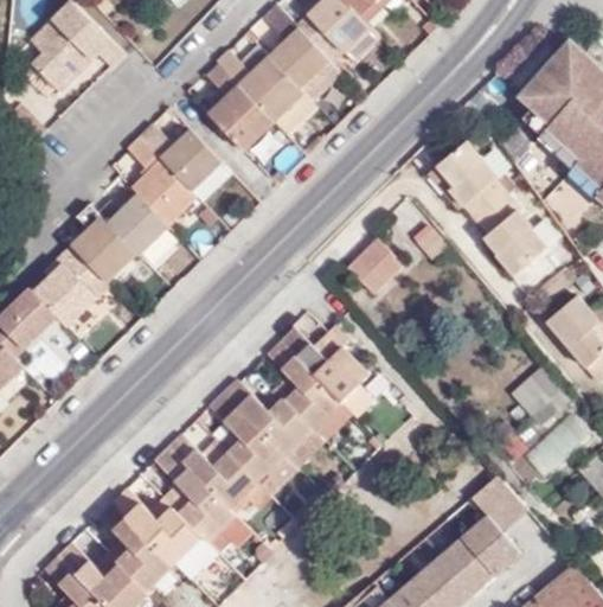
[(307,0),(295,12),(297,16),(289,24),(294,29),(322,0),(307,0)]
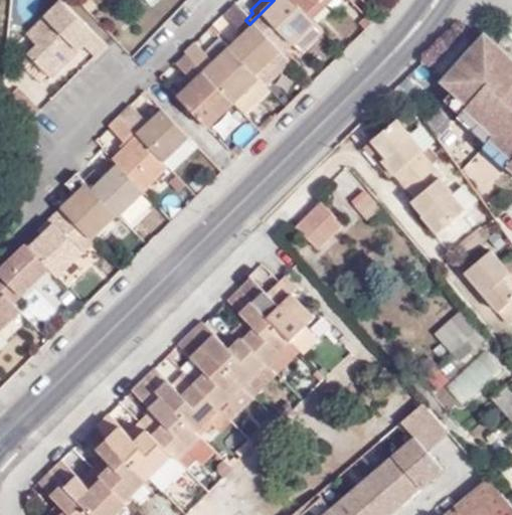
[(308,21),(302,15),(287,0),(274,0),(249,24),(274,51),(280,55),(289,46),(311,25),(308,21)]
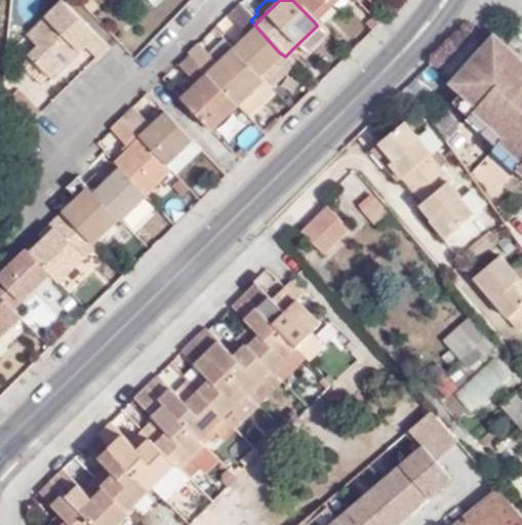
[(292,0),(308,15),(323,0),(292,0)]
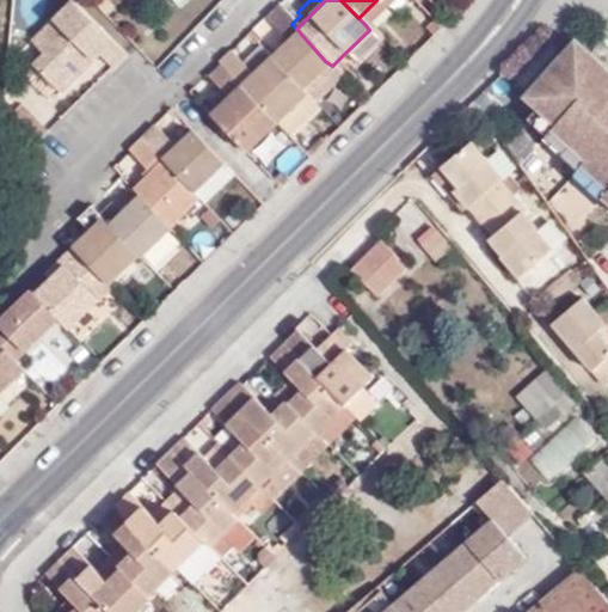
[(366,25),(391,0),(376,0),(358,18),(366,25)]
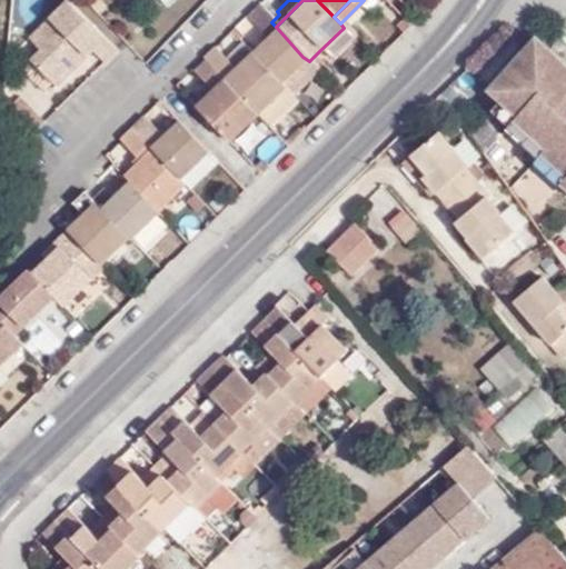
[(101,63),(113,52),(113,51),(65,2),(28,38),(40,50),(28,62),(53,88),(90,52),(101,63)]
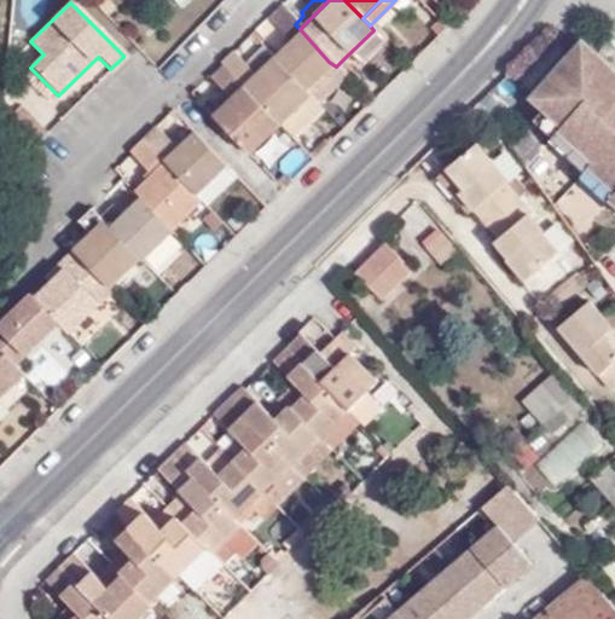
[(262,21),(285,44),(271,57),(301,88),(329,62),(300,29),(295,24),(277,5),(274,7),(262,21)]
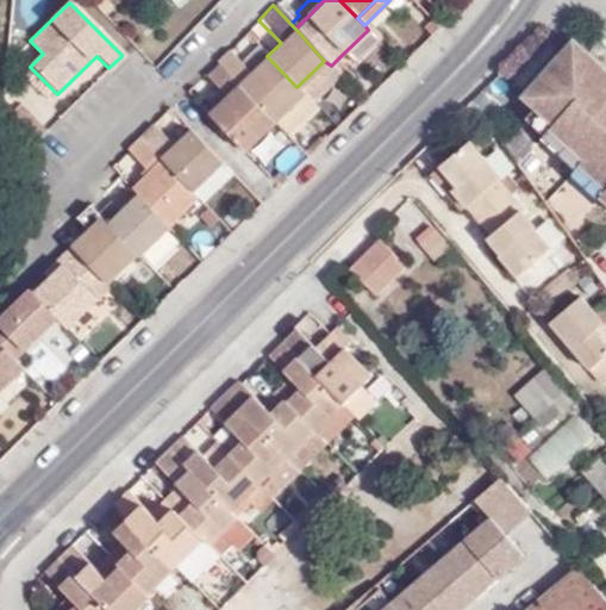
[(342,55),(351,67),(379,41),(368,30),(342,55)]
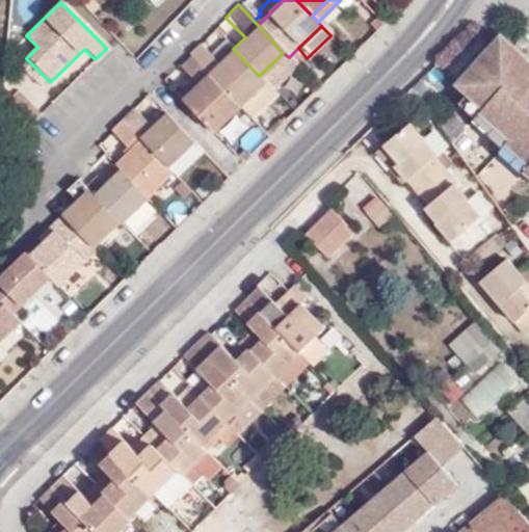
[(528,62),(500,37),(456,86),(484,111),(480,114),(510,141),(506,145),(528,166),(528,168),(525,174),(528,178),(528,62)]
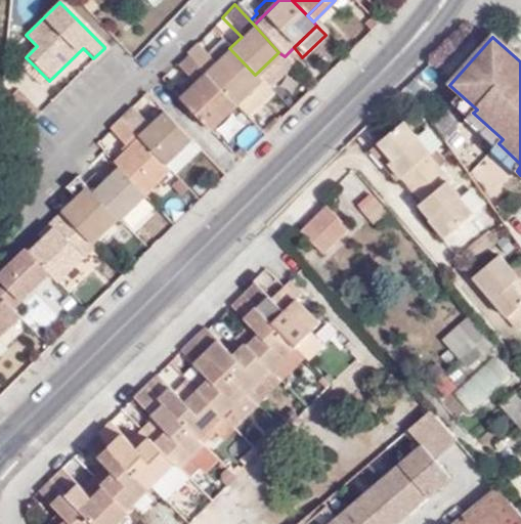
[(221,40),(206,54),(214,62),(229,48),(221,40)]
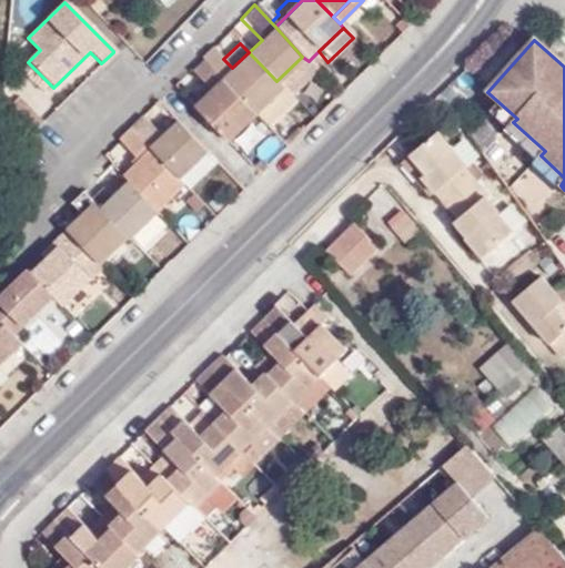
[(212,46),(200,58),(202,60),(221,80),(232,68),(223,59),(212,46)]
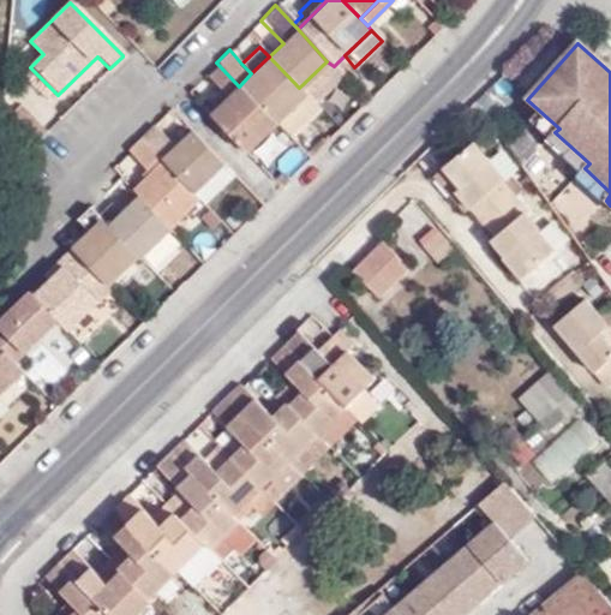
[(305,95),(299,88),(269,57),(251,73),(239,87),(275,124),(305,95)]
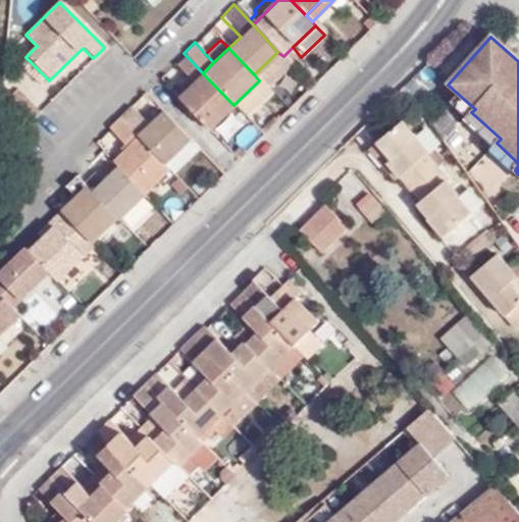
[(262,85),(287,61),(277,52),(254,74),(259,81),(262,85)]
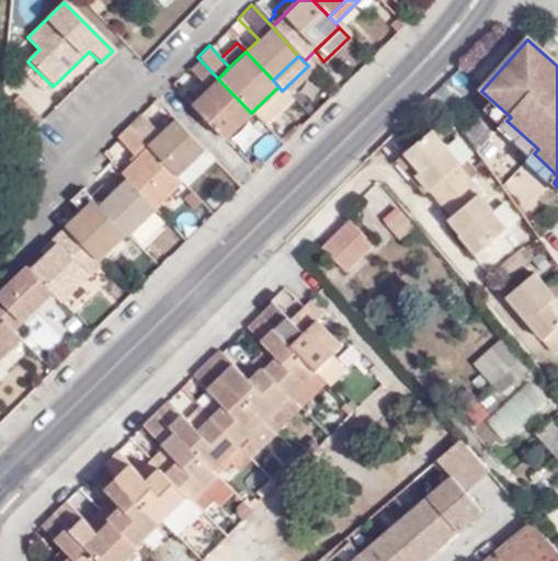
[(191,105),(224,140),(251,113),(218,79),(200,59),(191,69),(204,82),(209,88),(202,95),(191,105)]
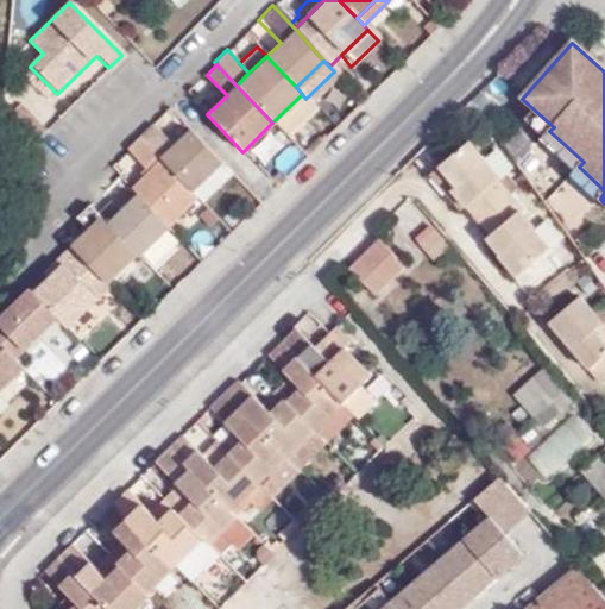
[(221,89),(212,98),(219,104),(227,95),(221,89)]
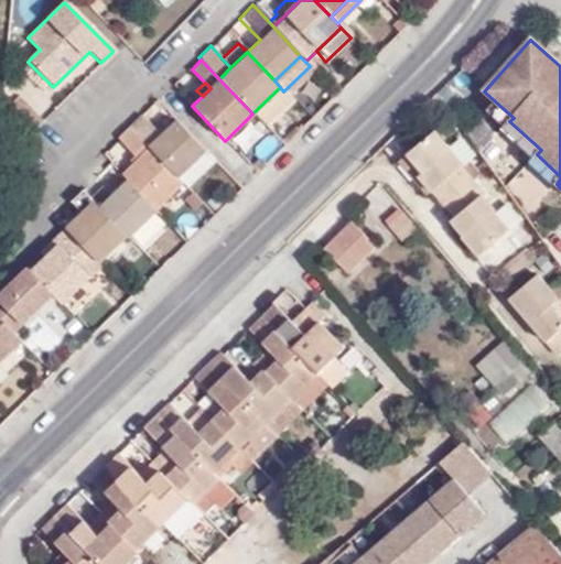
[(35,128),(42,121),(17,95),(11,101),(35,128)]
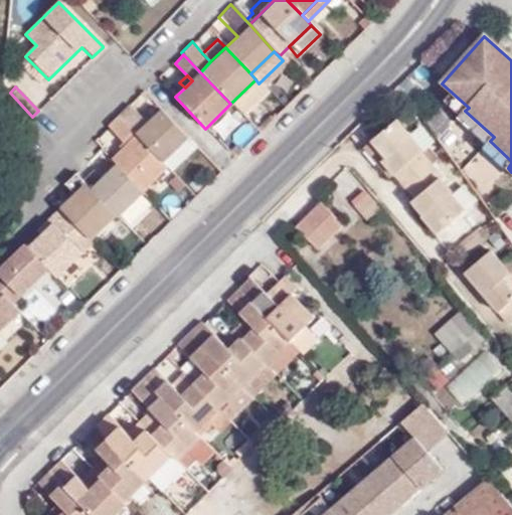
[(146,122),(138,114),(126,125),(131,131),(137,137),(161,161),(187,136),(160,109),(159,108),(146,122)]
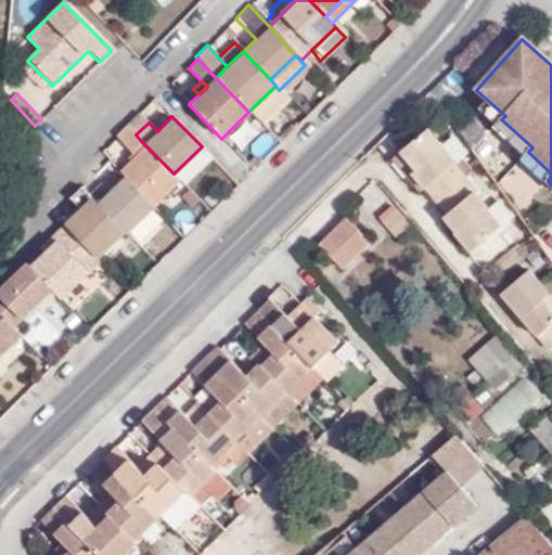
[(129,152),(141,141),(136,134),(126,125),(114,136),(129,152)]
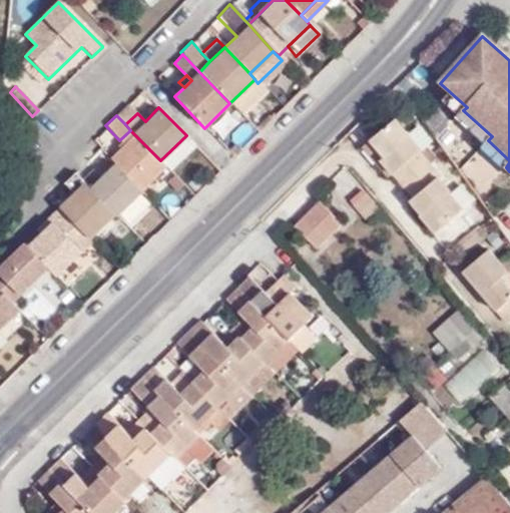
[(415,153),(417,150),(391,120),(371,138),(384,154),(381,158),(392,172),(412,195),(410,198),(420,211),(419,213),(434,230),(458,209),(444,193),(445,190),(434,178),(436,175),(415,153)]
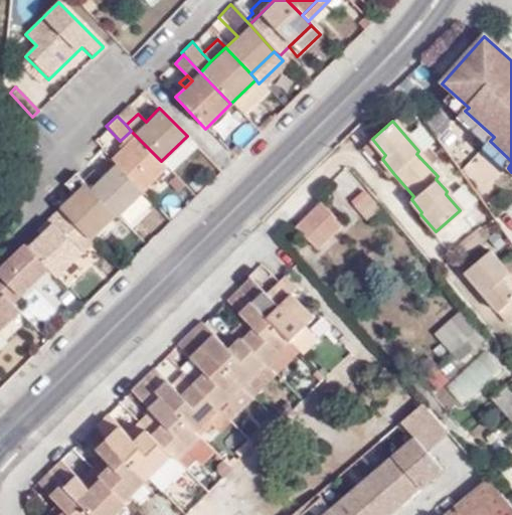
[(120,141),(126,147),(137,137),(131,131),(120,141)]
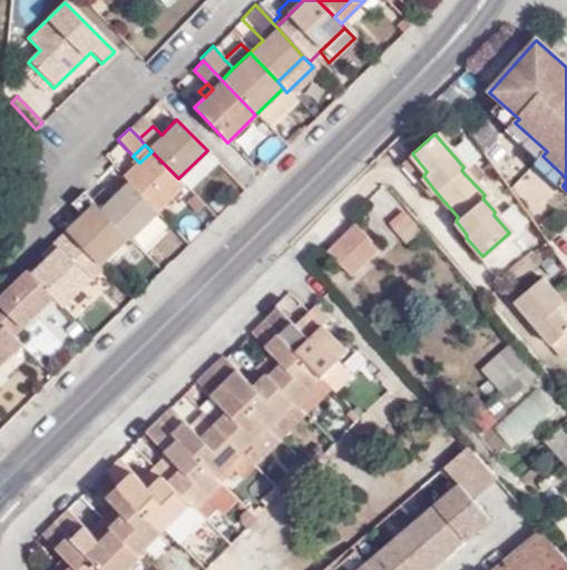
[(139,163),(123,178),(128,183),(156,213),(185,185),(178,178),(152,151),(139,163)]
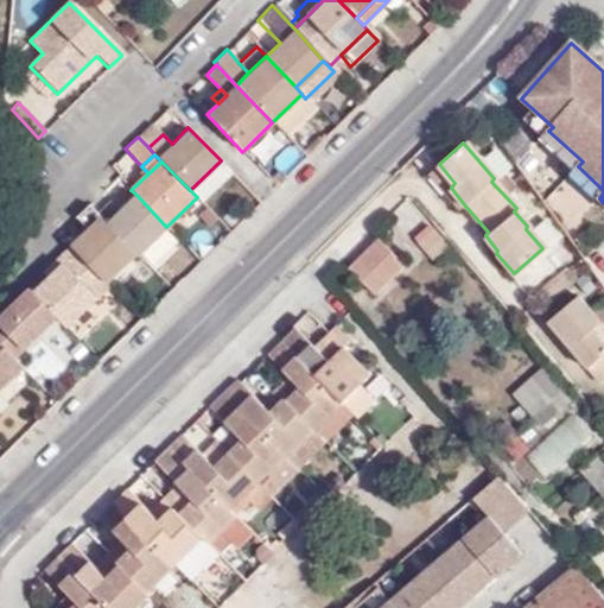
[(451,188),(455,183),(439,164),(426,175),(456,210),(464,204),(451,188)]
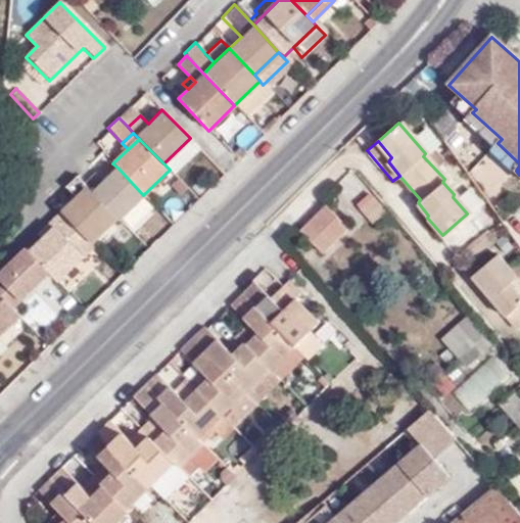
[(103,181),(95,172),(84,183),(114,216),(119,220),(143,195),(117,168),(103,181)]
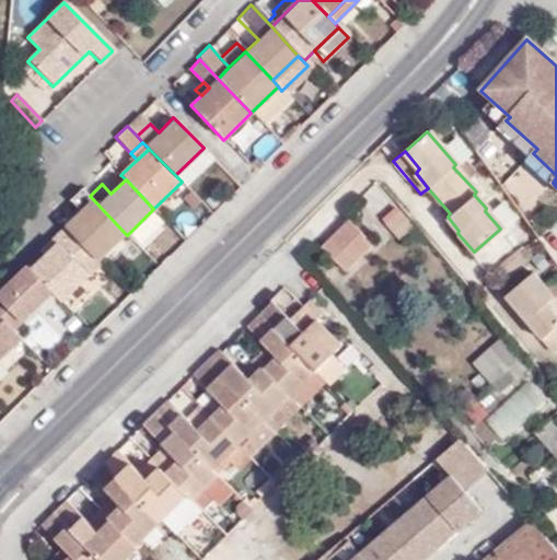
[(69,199),(81,212),(66,226),(95,258),(123,231),(90,196),(81,187),(69,199)]
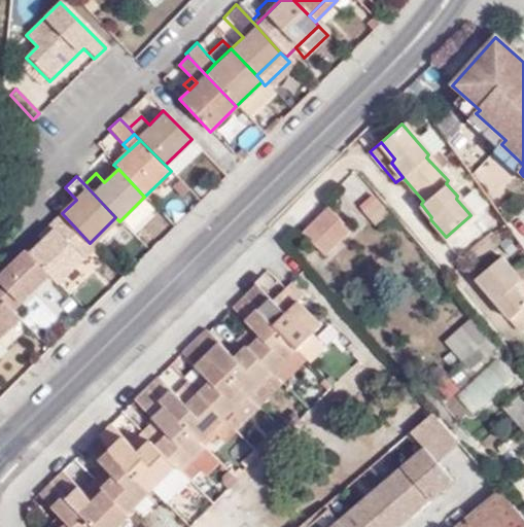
[(338,196),(354,213),(375,192),(358,176),(338,196)]
